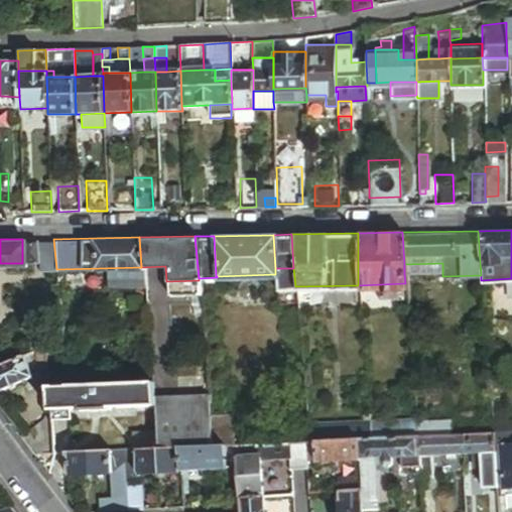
[(35,260),(35,239),(22,239),(22,260),(35,260)]
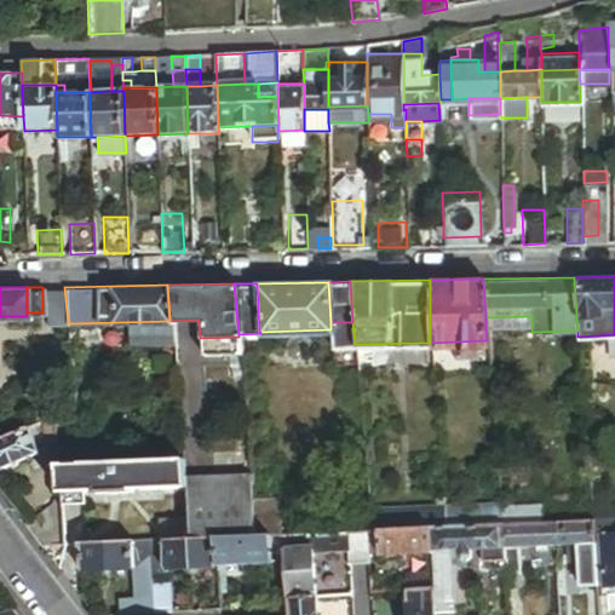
[(65,323),(62,287),(42,287),(42,312),(42,323),(65,323)]
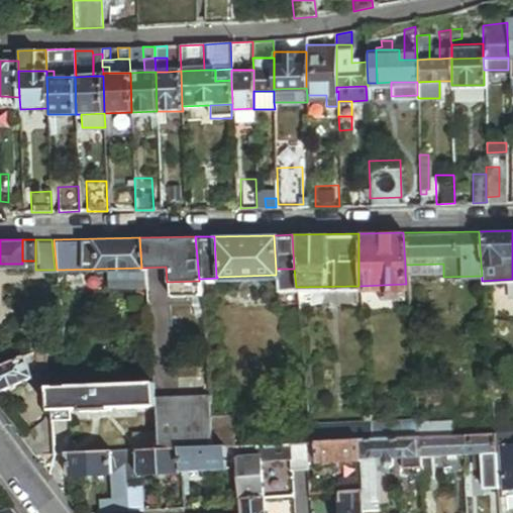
[(443,273),(443,264),(405,265),(405,274),(443,273)]
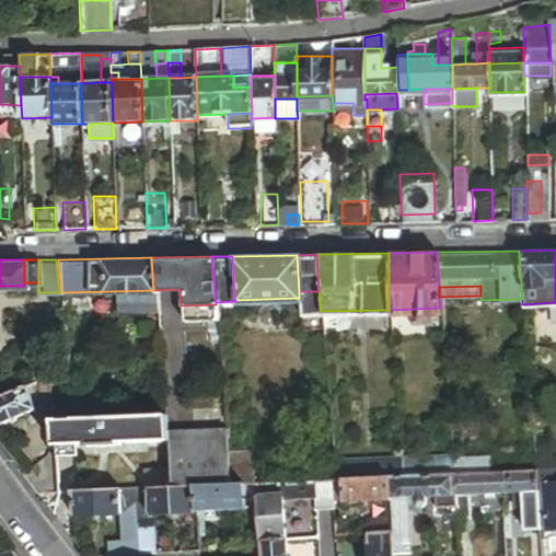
[(300,326),(322,325),(321,311),(319,291),(299,291),(299,298),(300,326)]
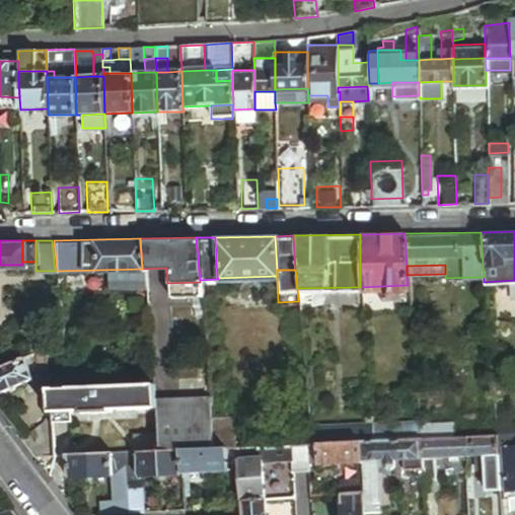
[(200,282),(167,283),(168,296),(201,294),(200,282)]
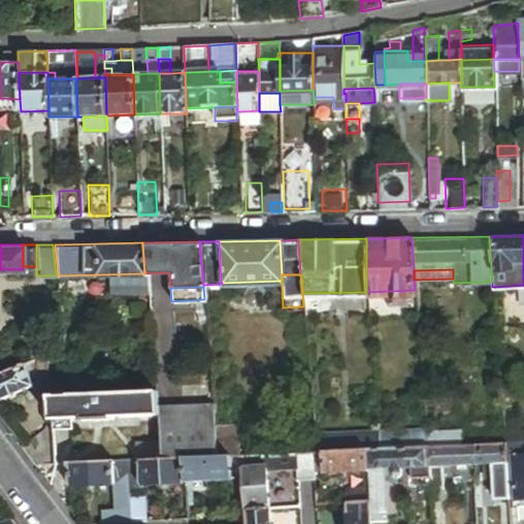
[(37,374),(45,370),(43,351),(35,355),(37,374)]
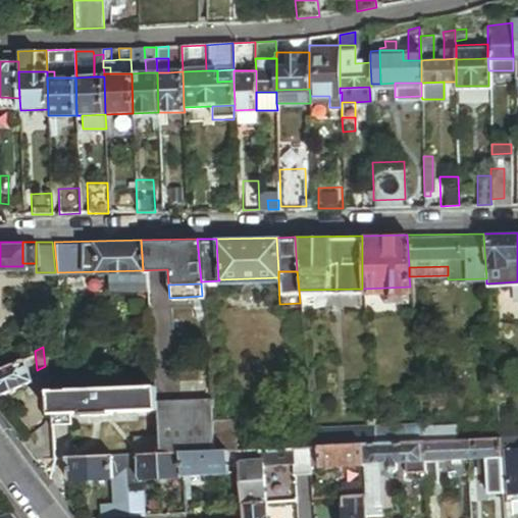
[(27,355),(21,357),(27,369),(32,367),(27,355)]
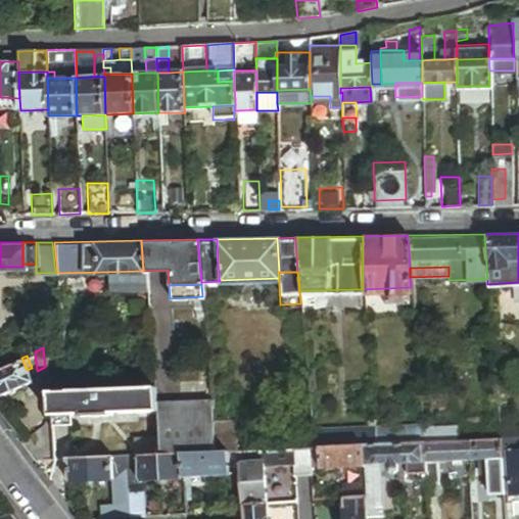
[(3,366),(0,367),(0,391),(30,378),(27,370),(21,358),(3,366)]
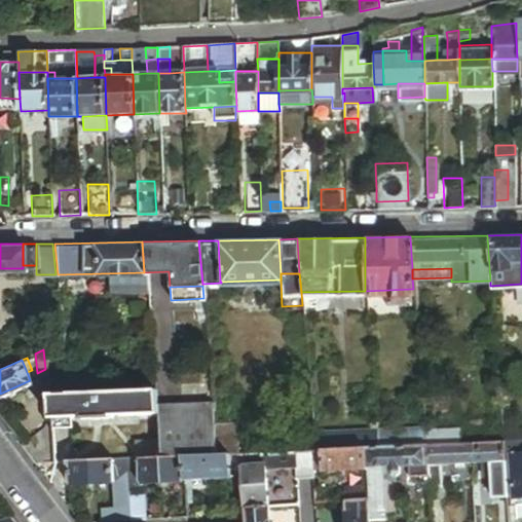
[(155,413),(154,405),(153,388),(47,392),(49,416),(68,415),(80,415),(80,417),(110,416),(110,414),(155,413)]
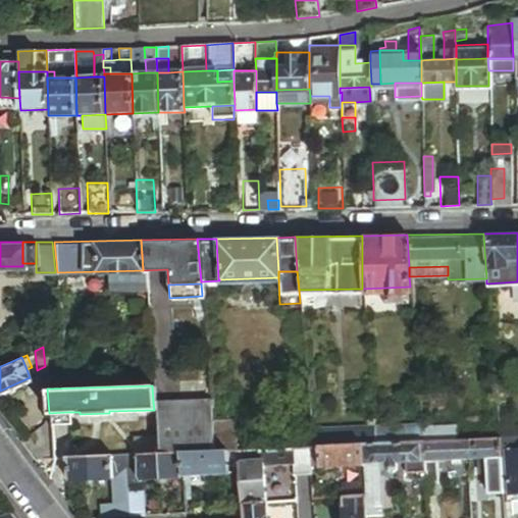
[(180,451),(214,449),(211,419),(210,398),(153,402),(154,410),(156,434),(157,452),(180,451)]
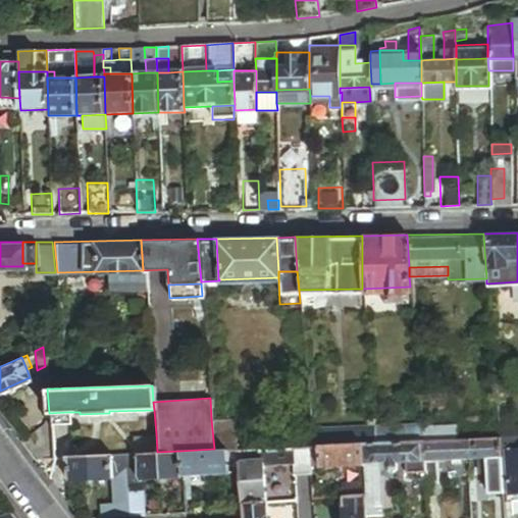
[(49,418),(49,422),(68,422),(67,412),(49,413),(49,418)]
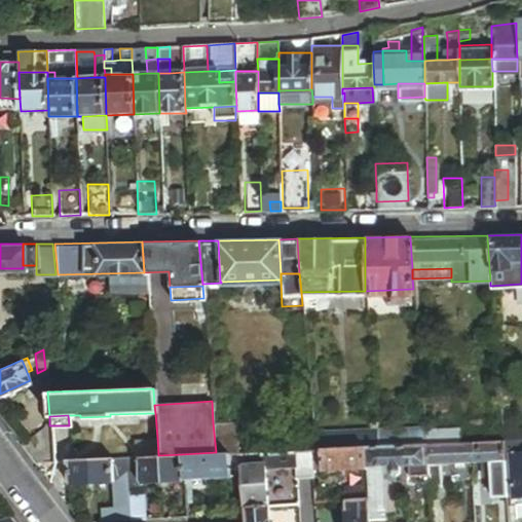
[(423,422),(422,418),(374,419),(376,443),(424,441),(423,422)]
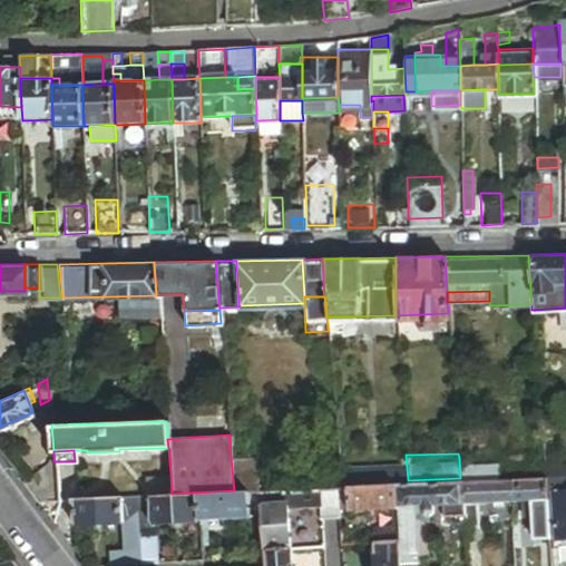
[(341,484),(408,480),(406,455),(339,459),(341,484)]
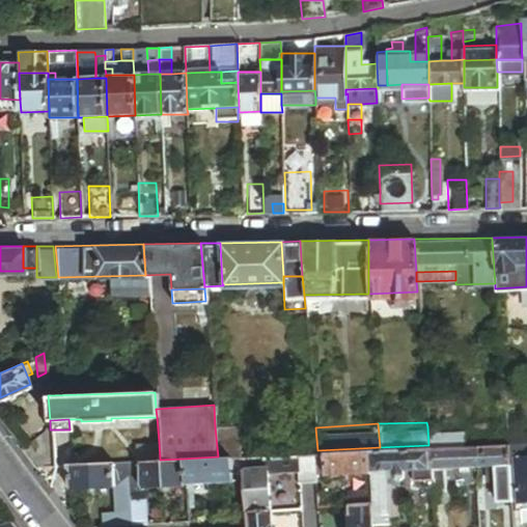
[(53,464),(50,430),(50,425),(20,446),(36,467),(38,465),(53,464)]
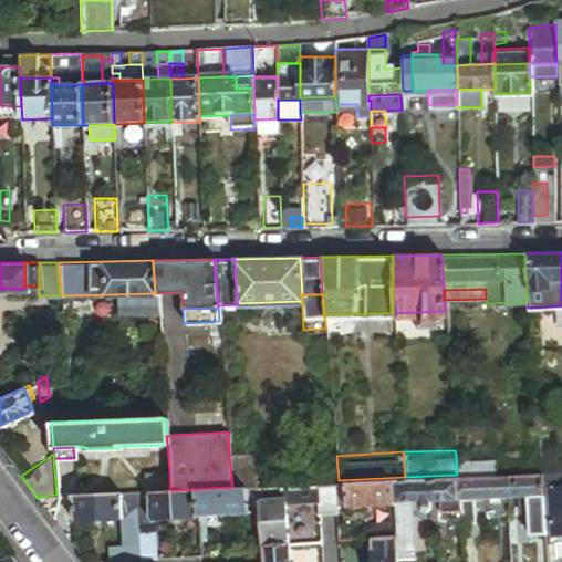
[(253,454),(229,455),(232,487),(245,486),(255,486),(253,454)]
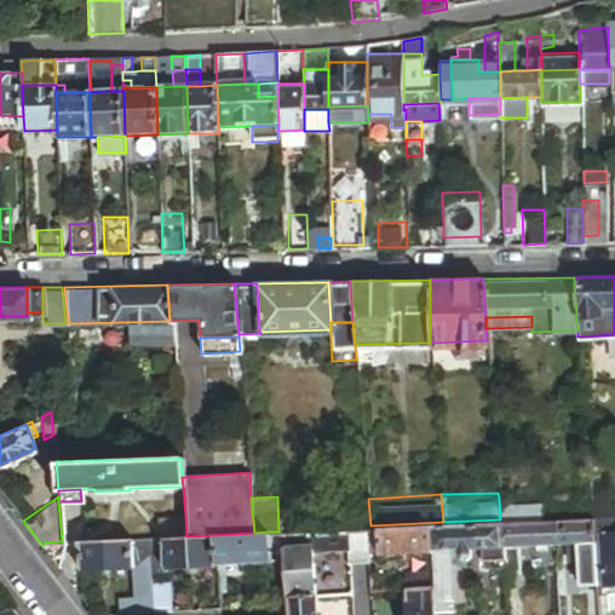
[(500,522),(535,521),(534,496),(499,498),(500,519),(500,522)]
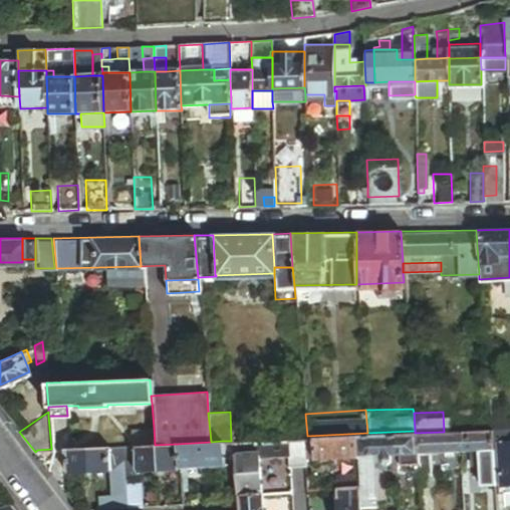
[(509,415),(489,416),(490,429),(504,429),(509,428),(509,415)]
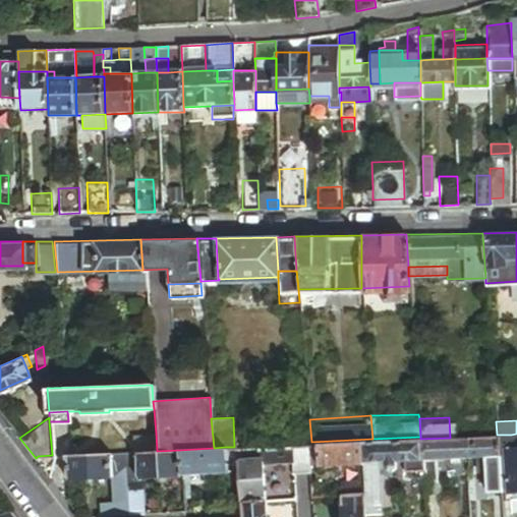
[(135,452),(157,451),(156,434),(131,435),(131,452),(135,452)]
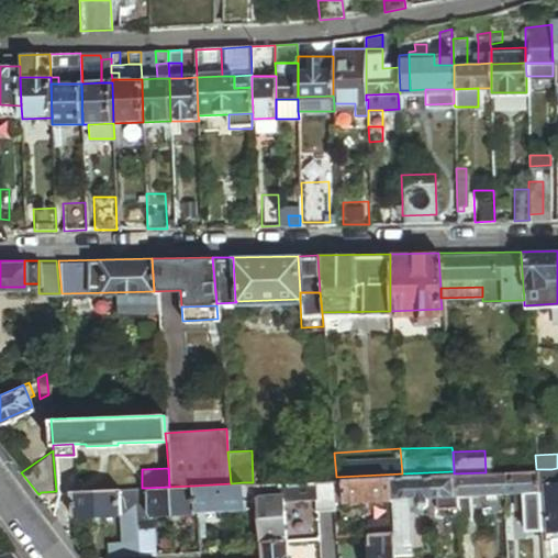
[(537,484),(536,469),(503,471),(505,492),(520,492),(537,491),(537,484)]
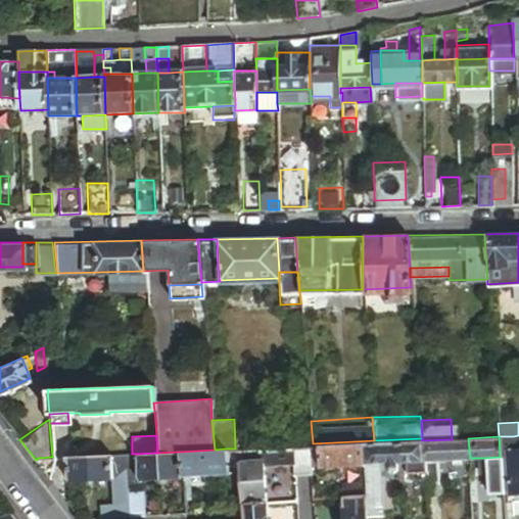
[(514,450),(513,436),(499,436),(500,451),(501,451),(505,450),(514,450)]
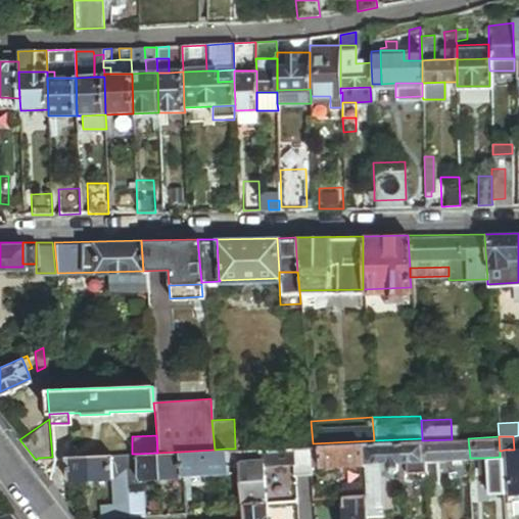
[(470,458),(468,438),(452,439),(422,440),(423,461),(436,460),(470,458)]
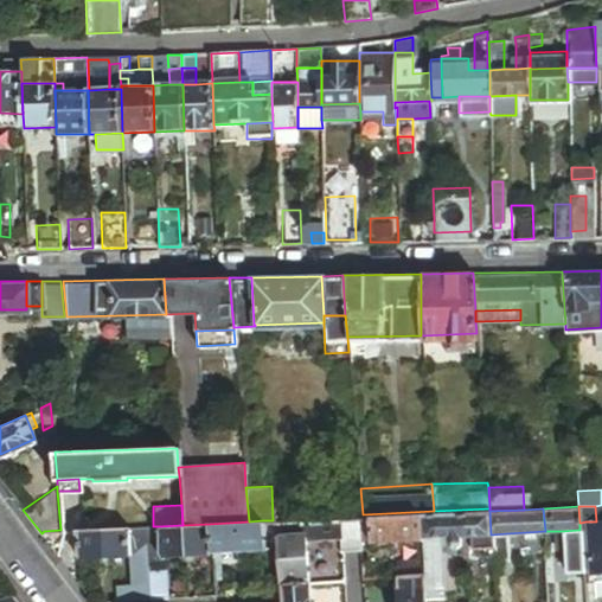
[(491,535),(490,511),(452,512),(452,536),(459,536),(468,535),(491,535)]
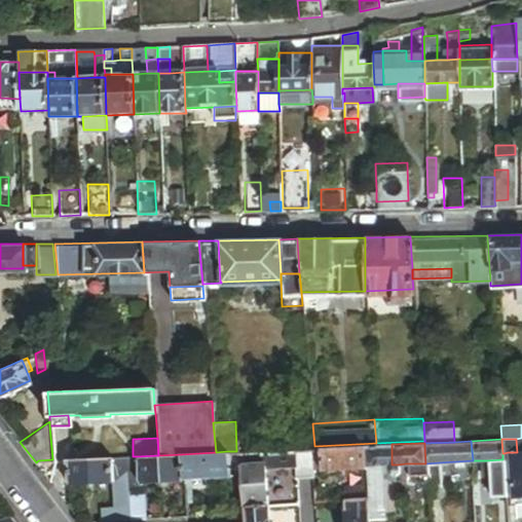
[(392,464),(392,444),(363,446),(364,465),(380,464),(387,464),(392,464)]
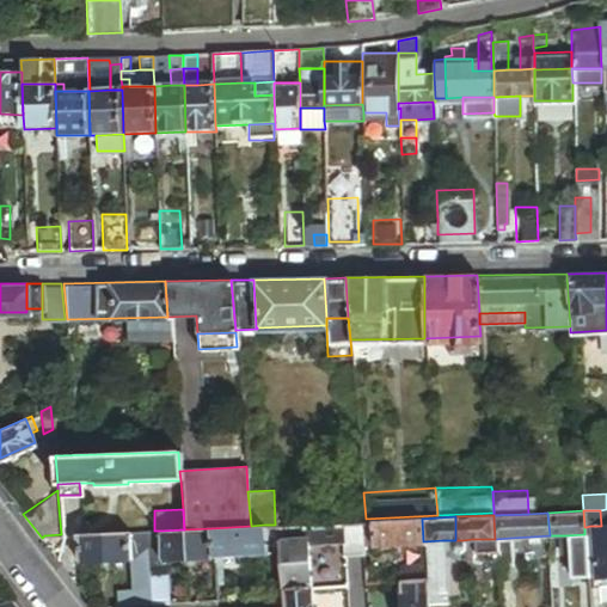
[(423,541),(422,519),(368,520),(371,543),(371,546),(423,544),(423,541)]
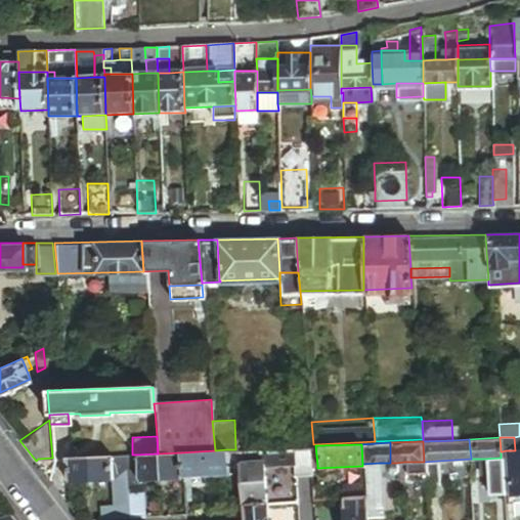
[(317,465),(315,445),(305,446),(306,465),(317,465)]
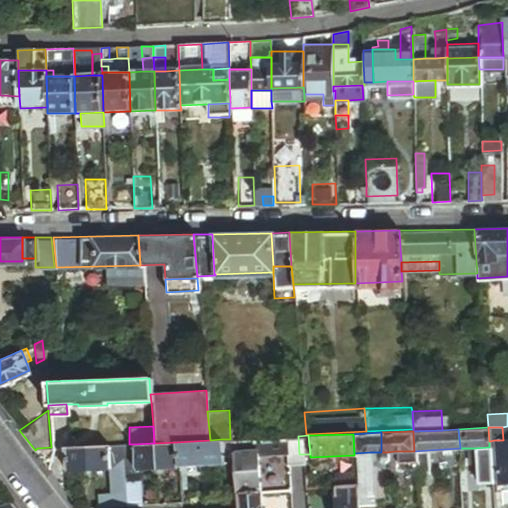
[(299,454),(298,436),(283,437),(284,448),(285,463),(300,462),(299,454)]
